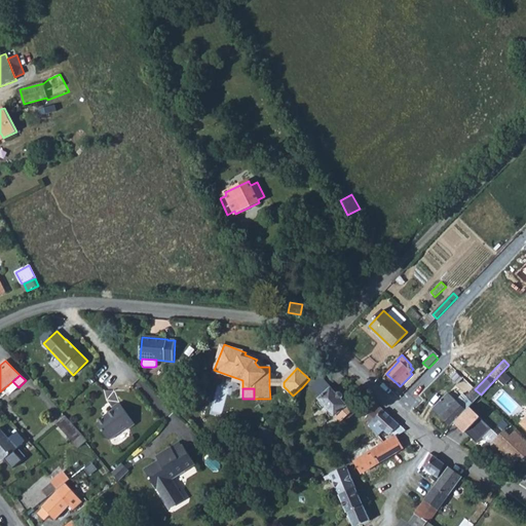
[(331,388),(321,399),(336,416),(336,415),(342,421),(355,410),(349,403),(348,404),(343,398),(343,396),(341,393),(340,393),(338,396),(331,388)]
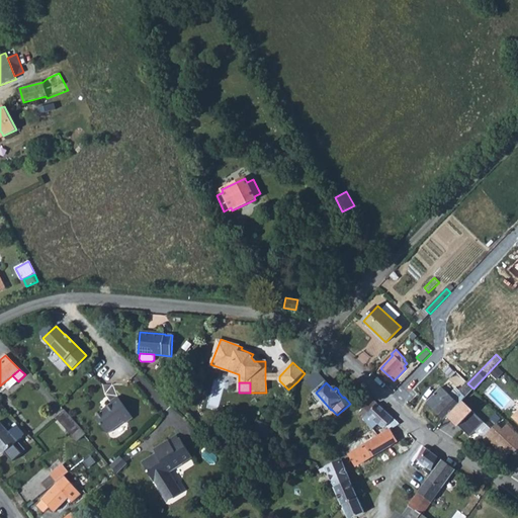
[(441,387),(427,403),(444,419),(445,417),(461,401),(473,389),(467,383),(459,392),(460,393),(454,399),(449,395),(441,387)]
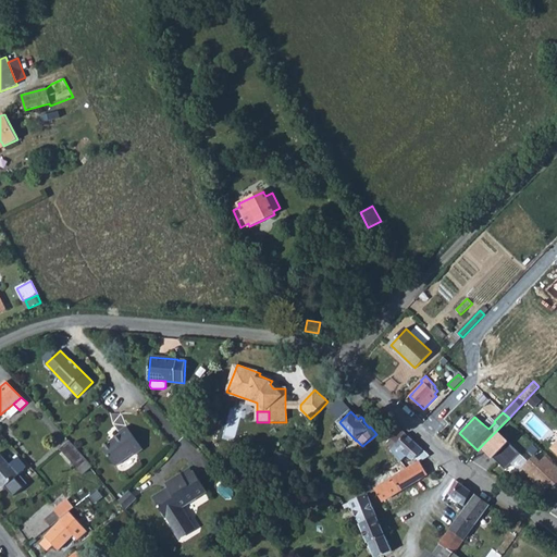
[(491,417),(483,424),(489,429),(495,422),(494,421),(491,417)]
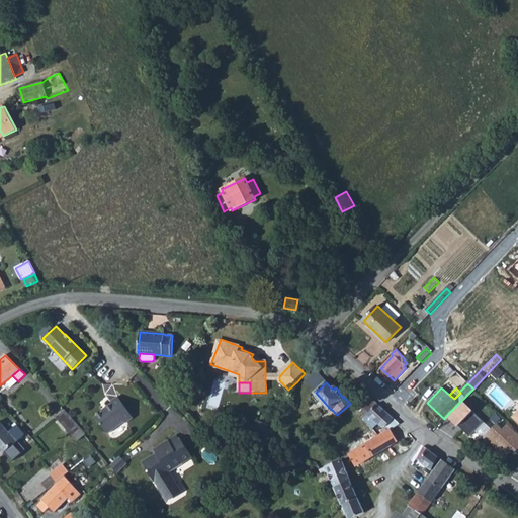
[(103,411),(96,416),(108,434),(124,422),(125,423),(134,418),(117,397),(110,402),(112,404),(102,410),(103,411)]
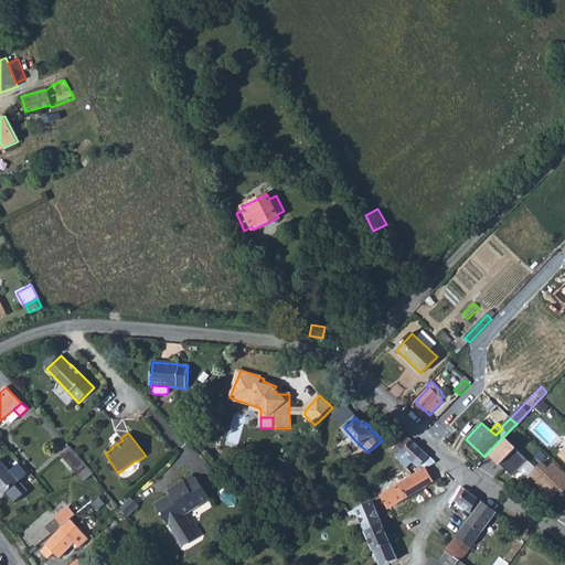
[(398,456),(412,440),(406,436),(393,450),(398,456)]
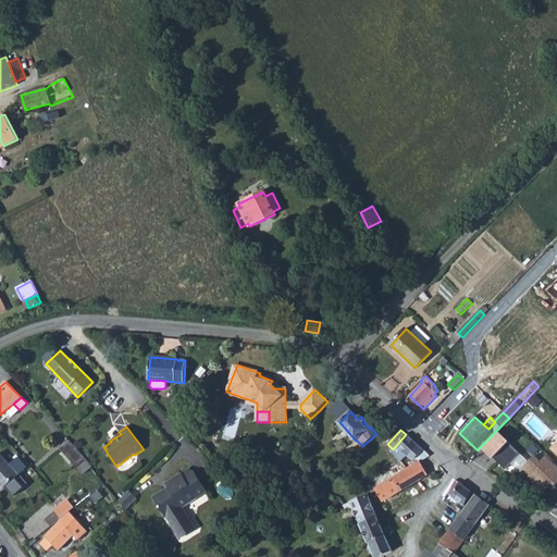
[(519,454),(496,431),(479,448),(490,459),(492,457),(503,469),(519,454)]
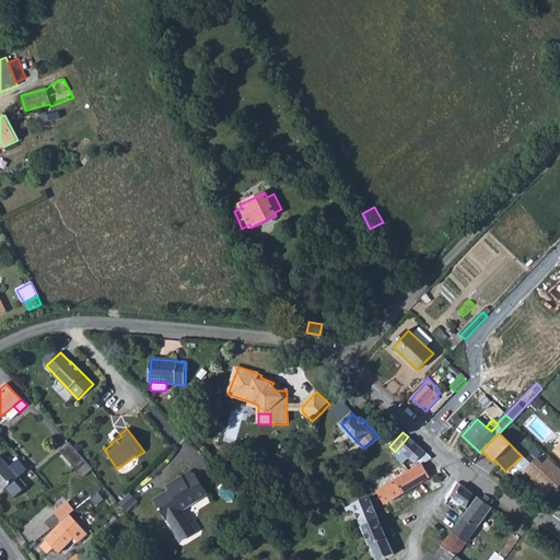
[(417,462),(426,452),(408,436),(395,452),(394,452),(404,464),(410,457),(413,462),(417,462)]
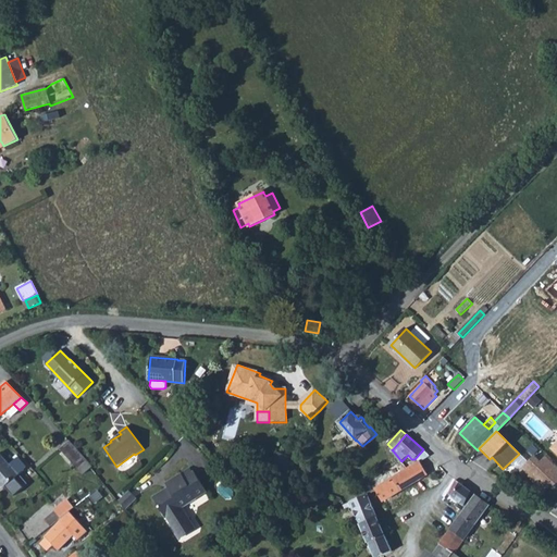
[(70,441),(61,449),(84,474),(93,466),(70,441)]
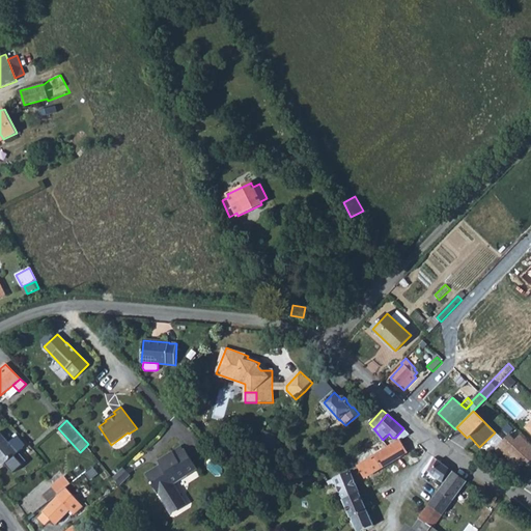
[(0,431),(0,462),(3,466),(18,453),(0,431)]
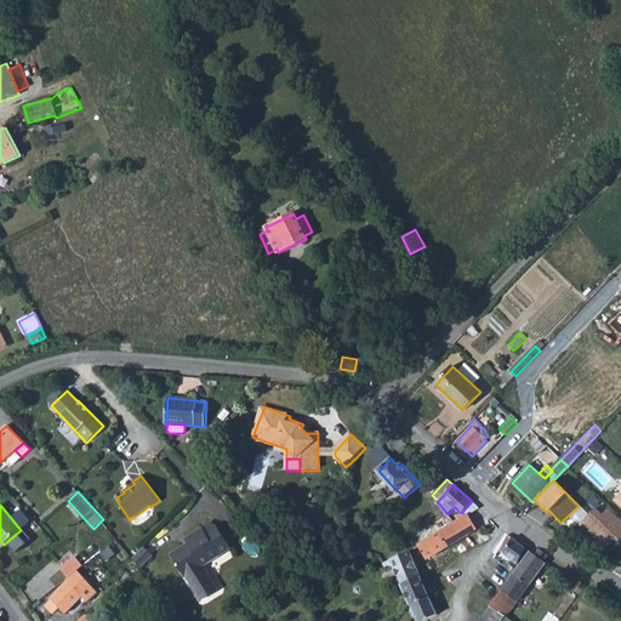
[(322,510),(309,505),(307,520),(324,530),(329,517),(320,514),(322,510)]
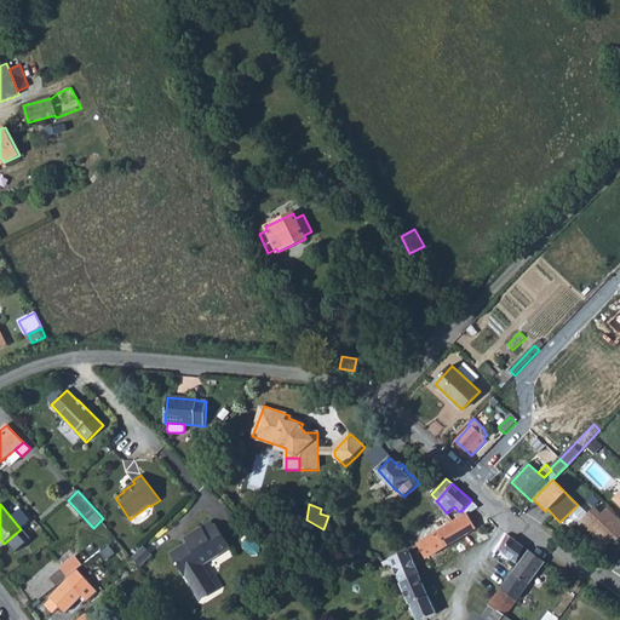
[(619,517),(607,507),(601,515),(592,507),(579,523),(610,549),(619,539),(619,517)]
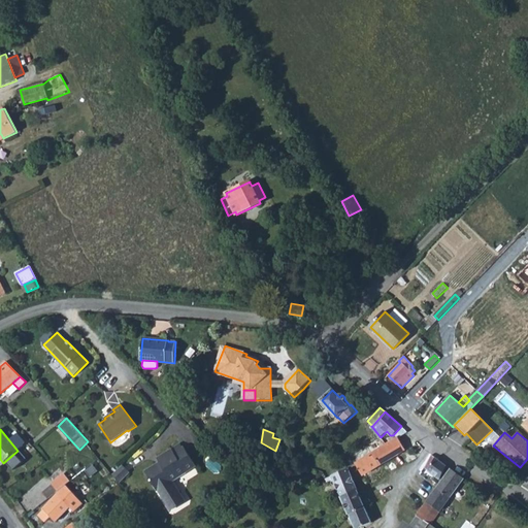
[(378,466),(405,450),(398,437),(386,444),(371,455),(378,466)]
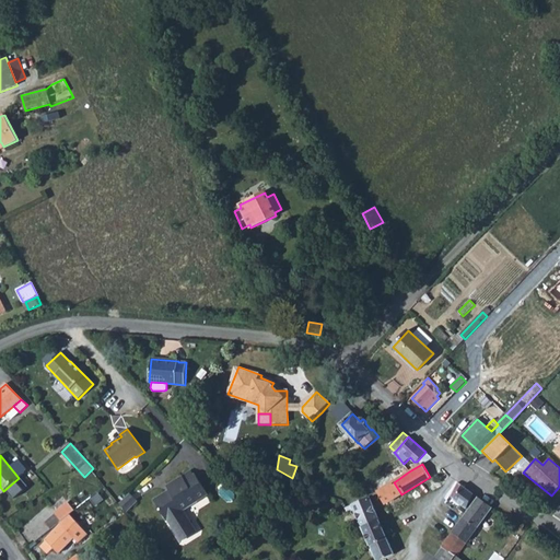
[(168,490),(153,500),(167,521),(182,541),(197,532),(184,511),(208,494),(195,474),(194,475),(190,470),(166,486),(168,490)]
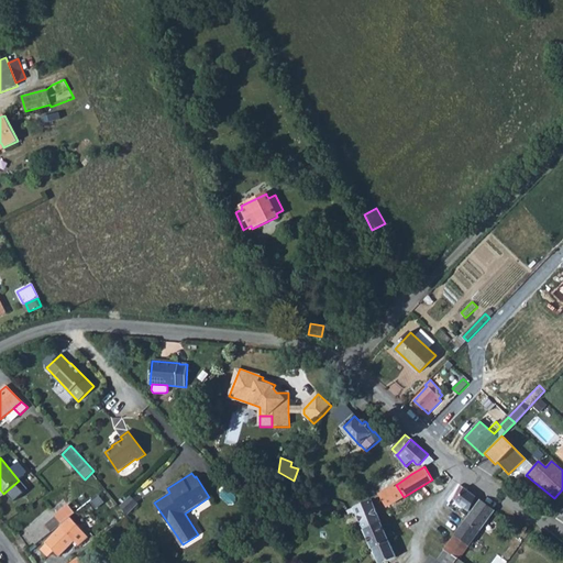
[(387,507),(404,497),(396,485),(379,495),(387,507)]
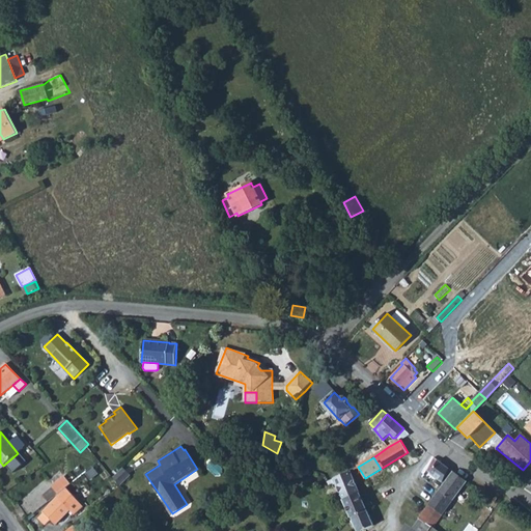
[(430,465),(427,471),(431,474),(445,483),(453,472),(449,469),(438,460),(435,457),(430,465)]
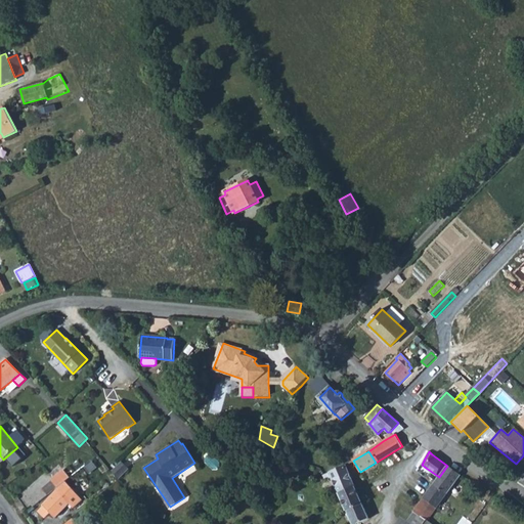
[(121,461),(112,470),(111,471),(119,478),(128,469),(121,461)]
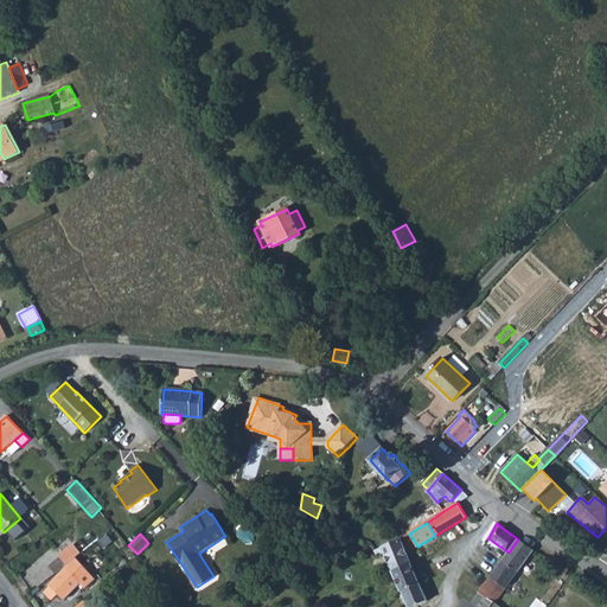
[(411,563),(401,538),(382,547),(382,548),(375,551),(377,556),(383,553),(391,570),(393,570),(401,592),(402,592),(420,583),(411,563)]
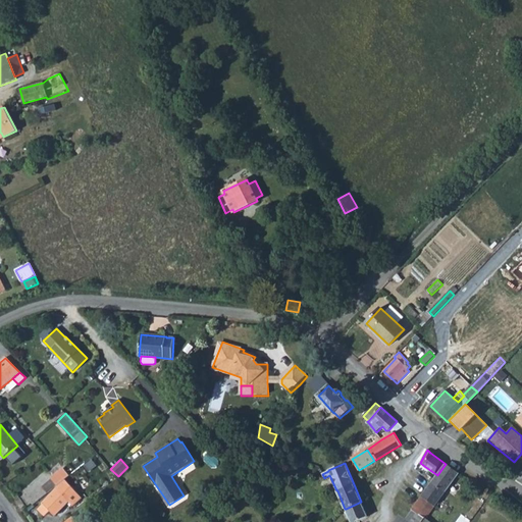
[(434,480),(422,497),(435,506),(459,473),(446,464),(437,475),(434,480)]
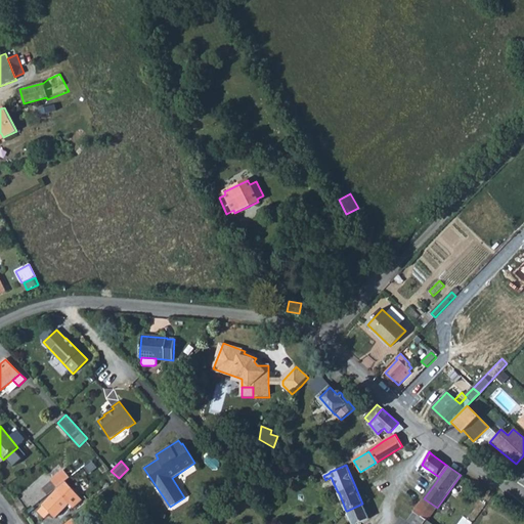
[(63,470),(51,480),(57,487),(70,477),(63,470)]
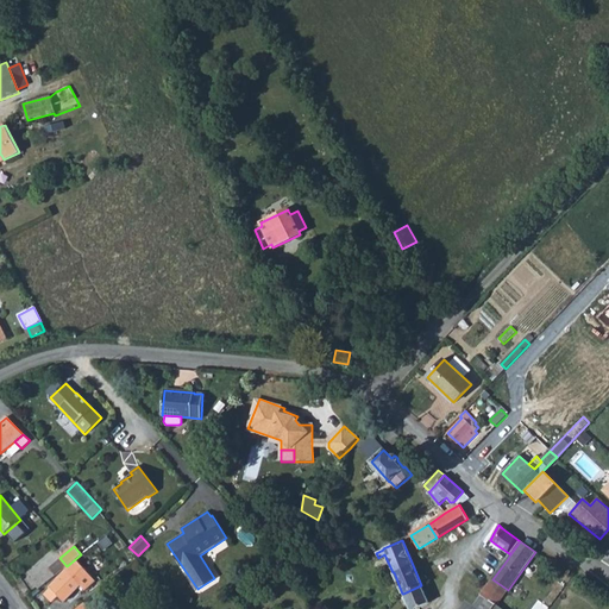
[(50,588),(44,594),(52,602),(58,596),(64,602),(81,585),(67,569),(50,588)]
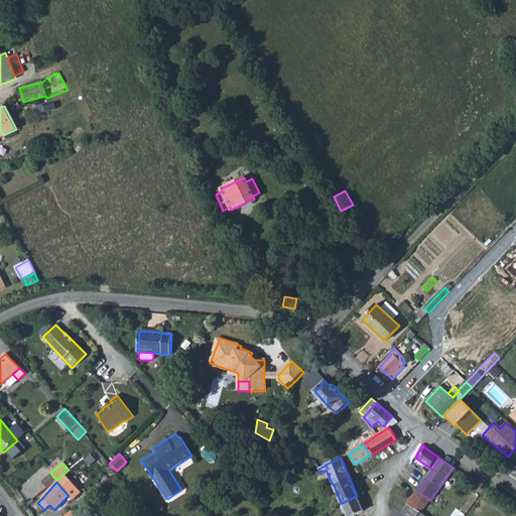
[(417,491),(407,504),(420,513),(430,500),(417,491)]
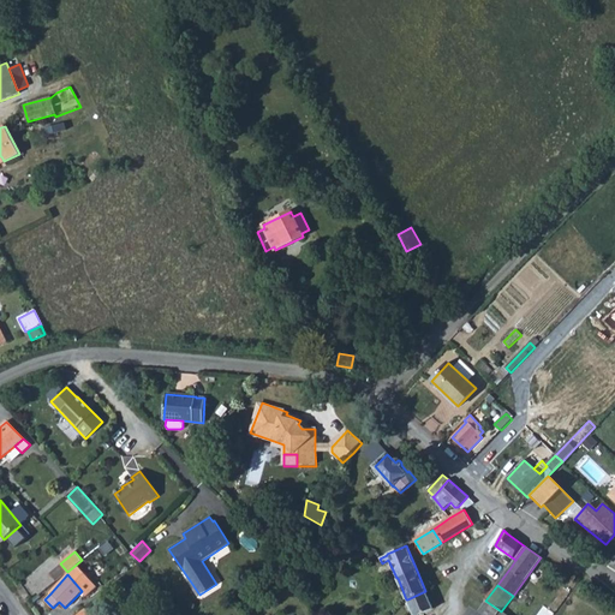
[(407,599),(407,601),(410,604),(411,609),(413,614),(417,614),(433,608),(425,591),(407,599)]
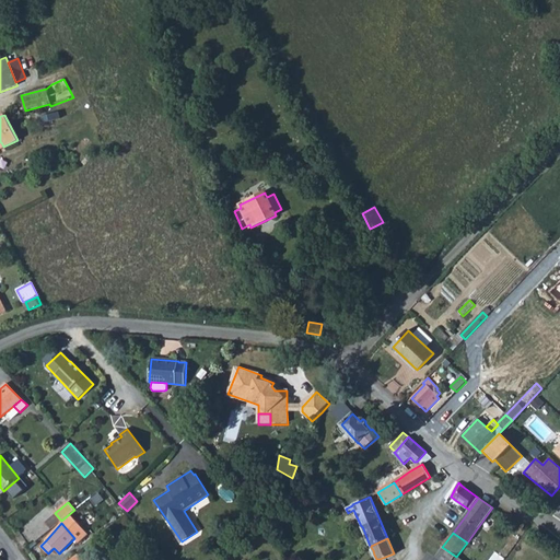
[(442,547),(435,556),(440,559),(453,559),(456,557),(442,547)]
